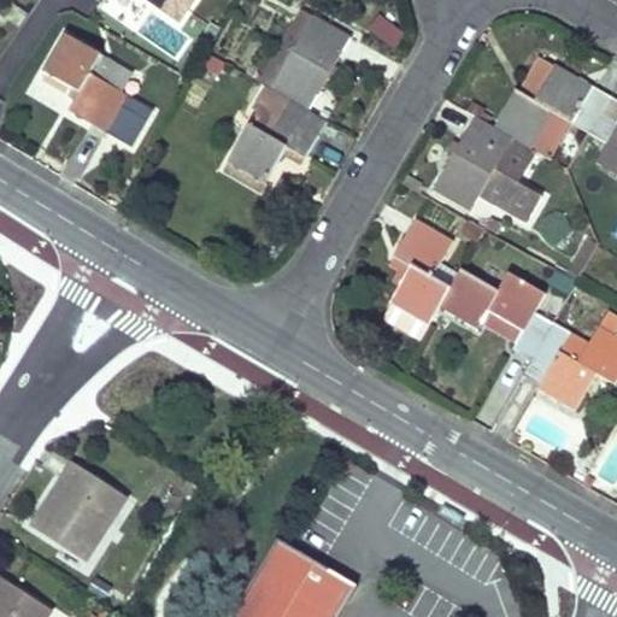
[(197,0),(101,0),(105,3),(106,0),(147,0),(182,23),(197,0)]
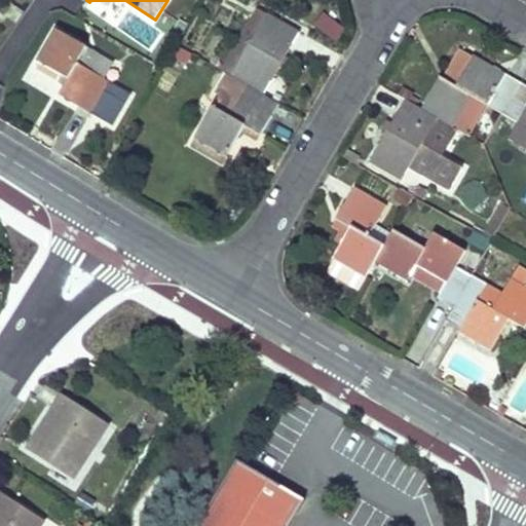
[(267,15),(258,10),(225,64),(235,70),(267,15)]
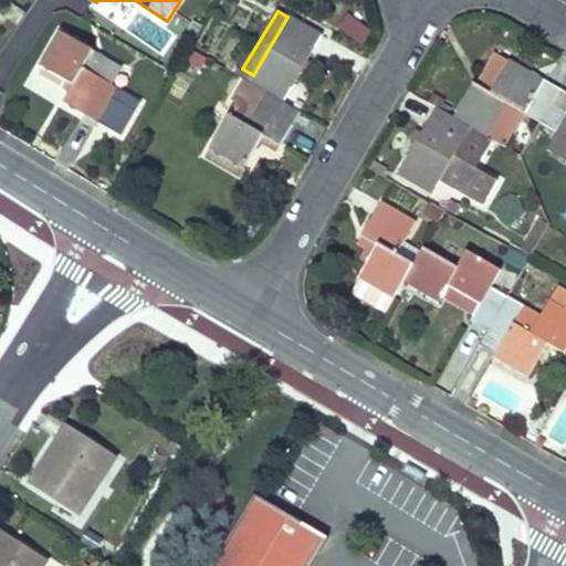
[(282,96),(322,30),(290,12),(287,17),(253,75),(251,79),(268,88),(282,96)]
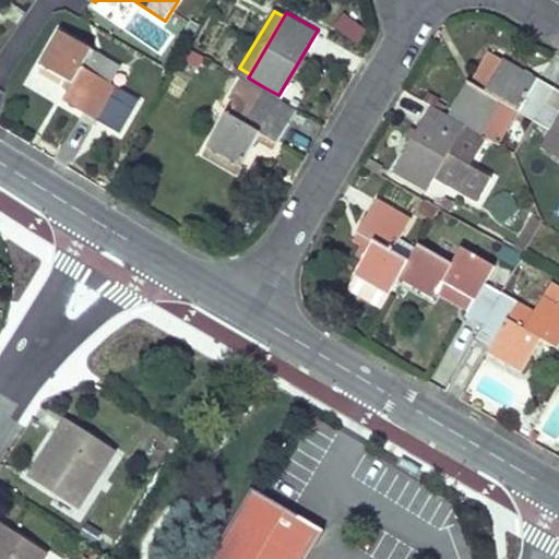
[(93,47),(60,28),(39,62),(74,81),(64,98),(97,117),(117,84),(84,64),(93,47)]
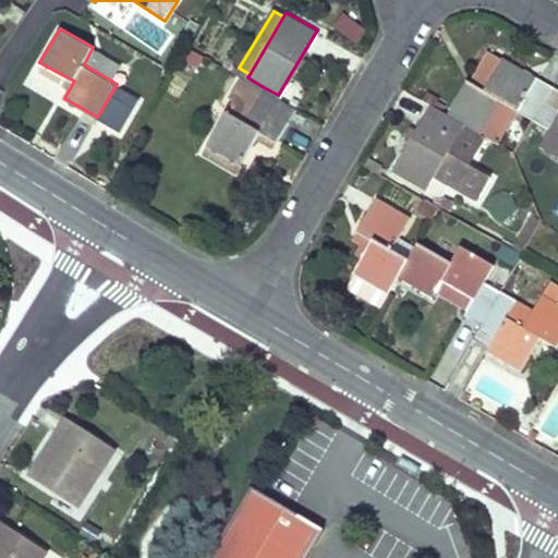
[(486,48),(468,80),(485,89),(504,57),(486,48)]
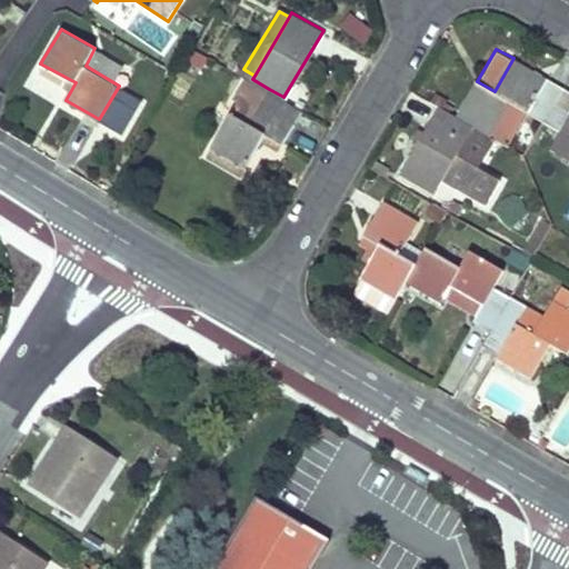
[(491,136),(497,139),(508,146),(528,112),(543,120),(563,87),(513,58),(495,91),(477,81),(457,116),(475,126),(491,136)]
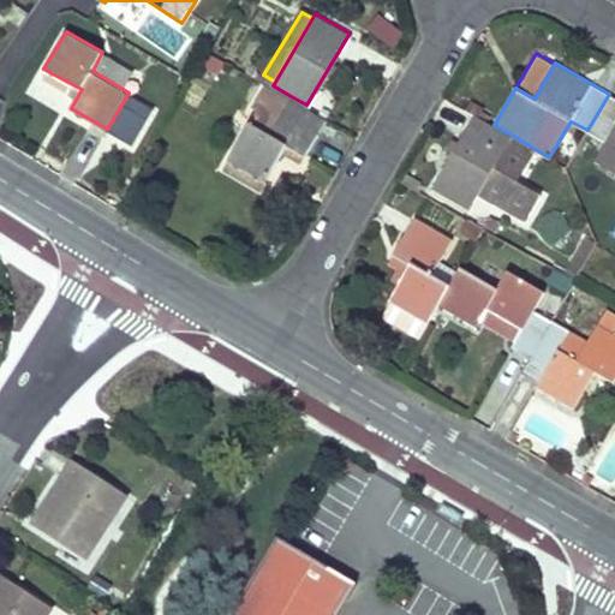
[(306,105),(291,96),(273,85),(267,82),(252,107),(257,111),(230,157),(264,179),(281,151),(286,142),(304,153),(326,117),(306,105)]
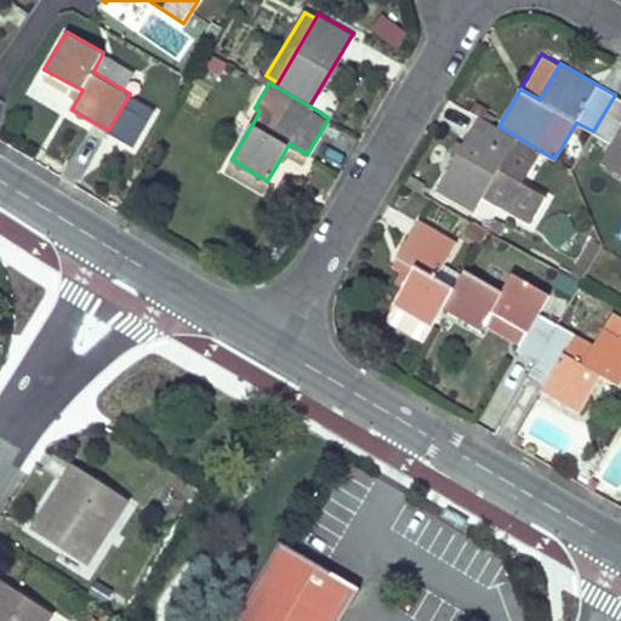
[(620,98),(615,95),(593,131),(611,142),(602,159),(620,170),(620,98)]
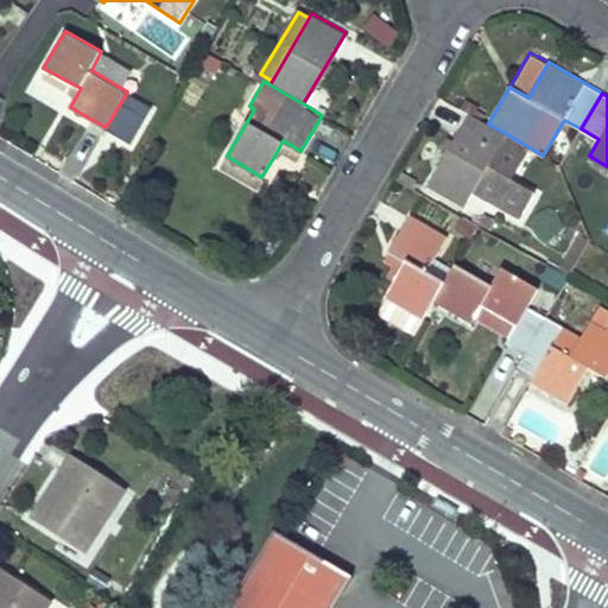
[(488,124),(469,112),(428,183),(466,204),(473,191),(520,219),(536,192),(513,179),(531,149),(525,145),(507,134),(488,124)]
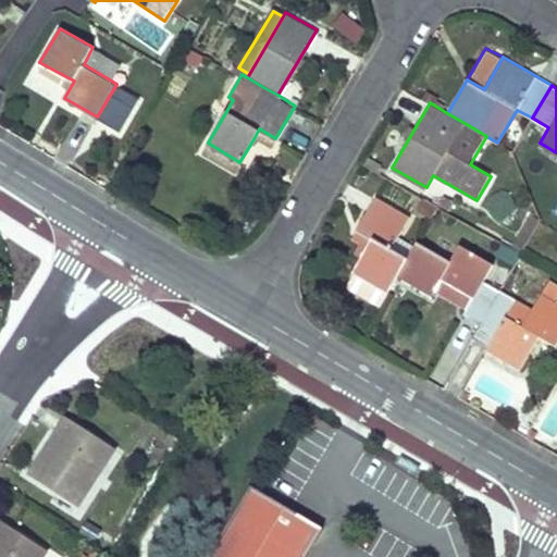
[(275,138),(259,128),(255,137),(271,147),(275,138)]
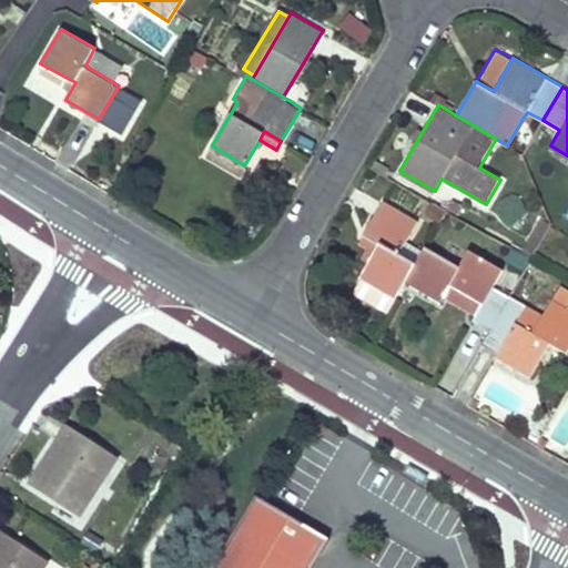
[(244,165),(212,145),(208,153),(241,172),(244,165)]
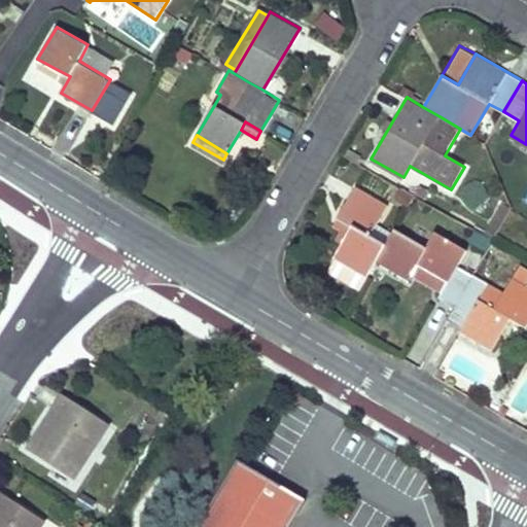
[(422,183),(418,190),(427,196),(431,189),(422,183)]
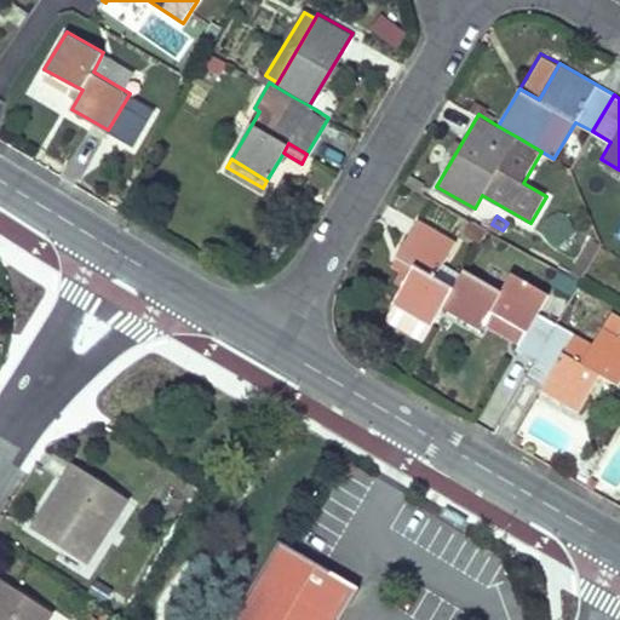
[(457,240),(419,217),(399,252),(417,264),(395,300),(432,325),(445,305),(455,286),(436,275),(457,240)]
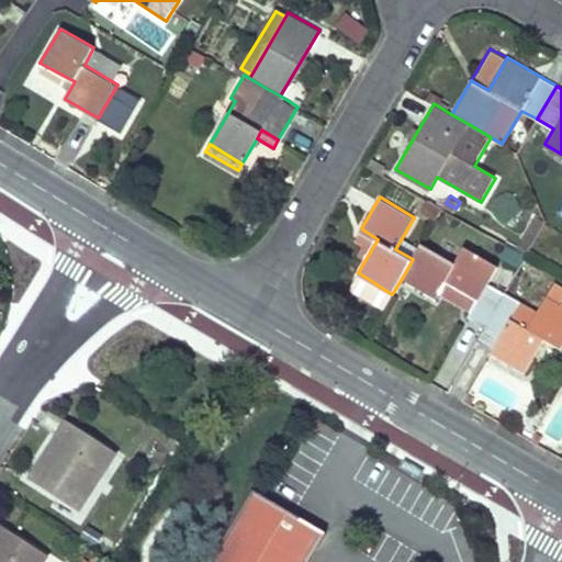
[(429,198),(423,211),(435,218),(442,205),(429,198)]
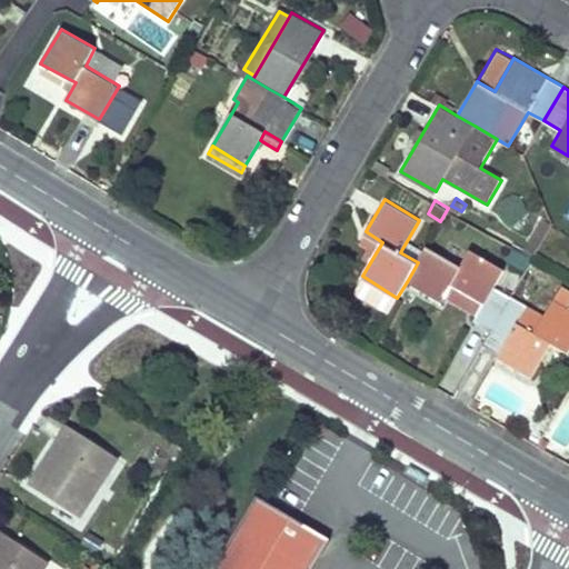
[(461,266),(427,246),(418,262),(408,280),(442,300),(452,282),(485,302),(476,319),(492,329),(512,295),(496,286),(505,269),(471,250),(461,266)]
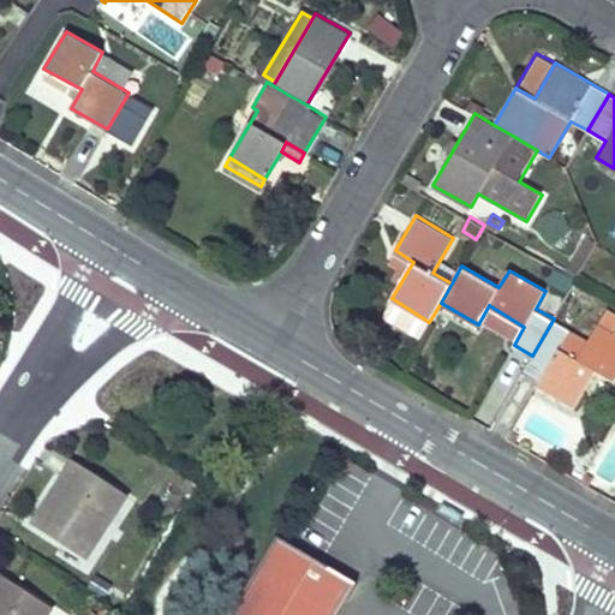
[(572,329),(554,318),(532,356),(549,365),(537,383),(574,405),(596,371),(613,380),(614,375),(614,330),(613,329),(614,324),(614,310),(608,306),(601,320),(598,321),(577,358),(559,347),(572,329)]
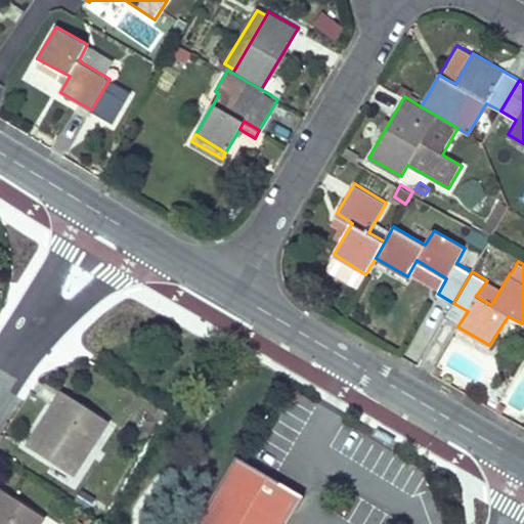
[(457,326),(468,311),(453,303),(445,318),(457,326)]
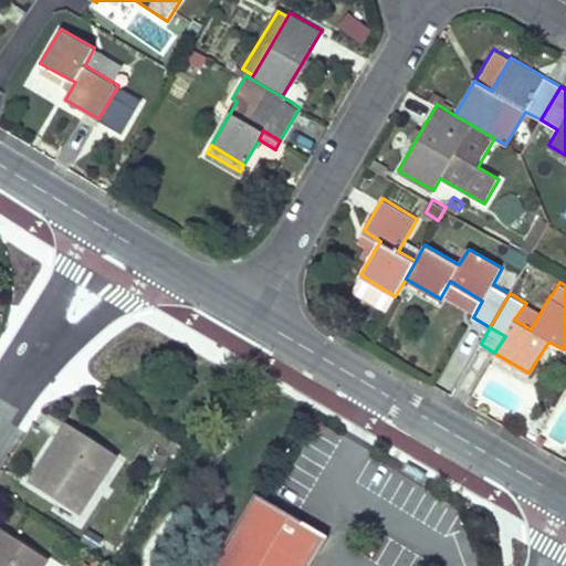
[(116,459),(69,427),(31,484),(79,515),(116,459)]
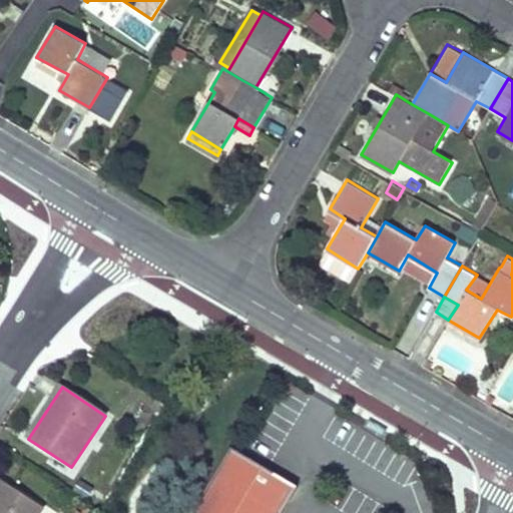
[(162,403),(154,398),(148,408),(156,413),(162,403)]
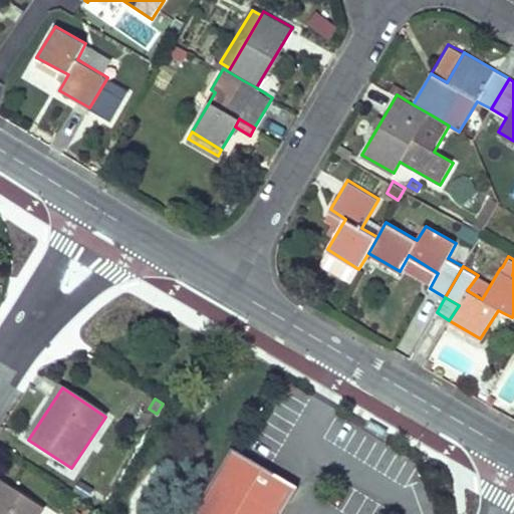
[(200,513),(238,453),(234,451),(196,513),(200,513)]
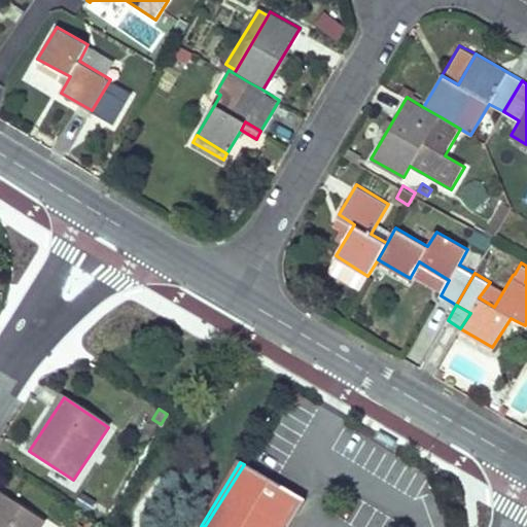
[(287,526),(286,526),(300,503),(282,493),(285,488),(244,464),(205,526),(287,526)]
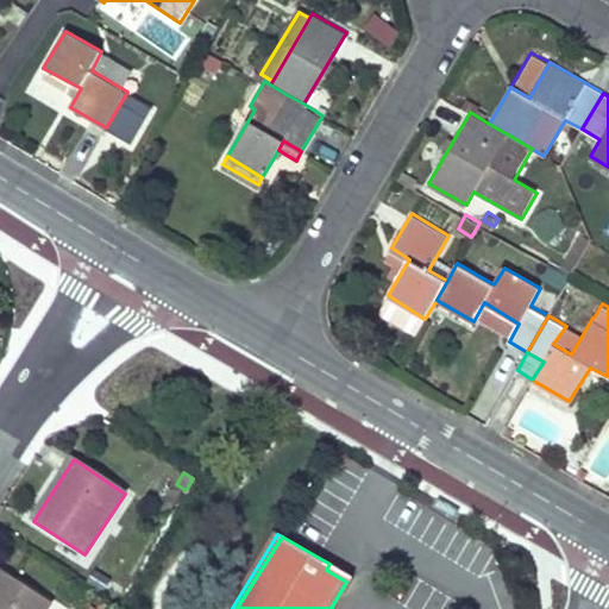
[(48,608),(51,604),(2,572),(0,575),(0,608),(48,608)]
